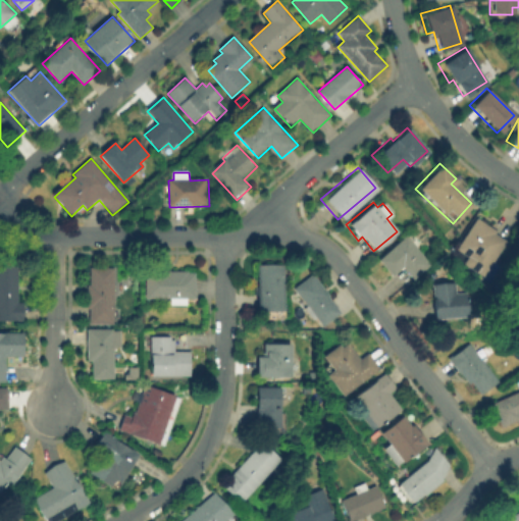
[(479,279),(456,263),(460,256),(449,249),(472,215),(491,229),(489,231),(505,242),(479,279)]
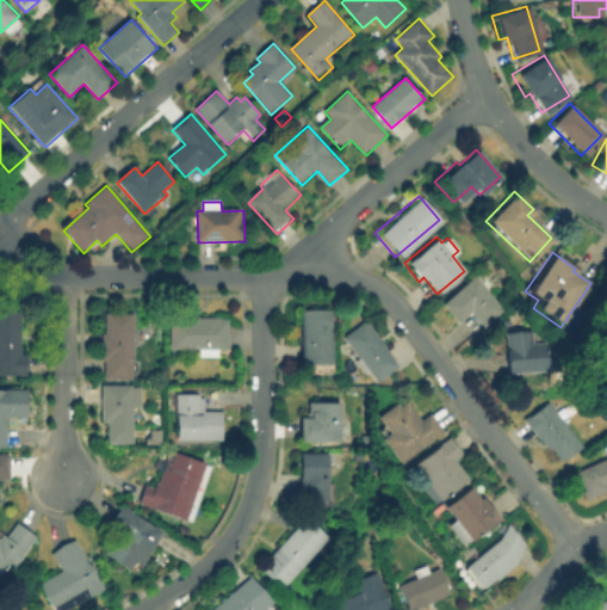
[(479,327),(466,312),(452,322),(437,303),(472,273),(477,279),(484,273),(496,287),(488,293),(502,309),(479,327)]
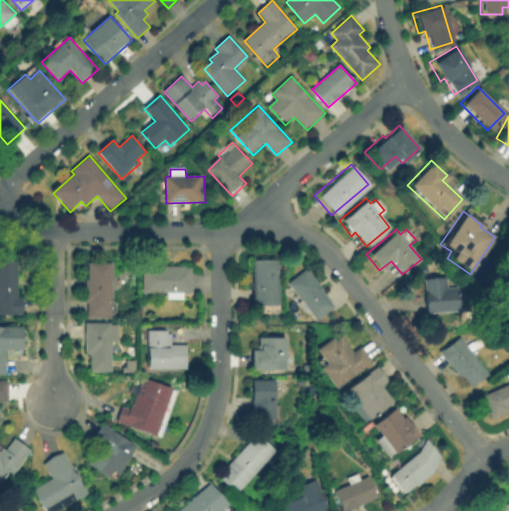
[(508,279),(497,270),(508,257),(508,279)]
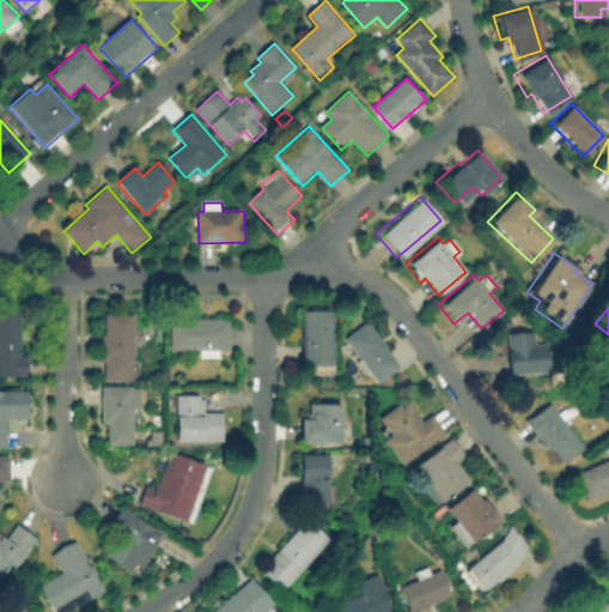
[(330,363),(303,364),(302,309),(330,309),(330,363)]
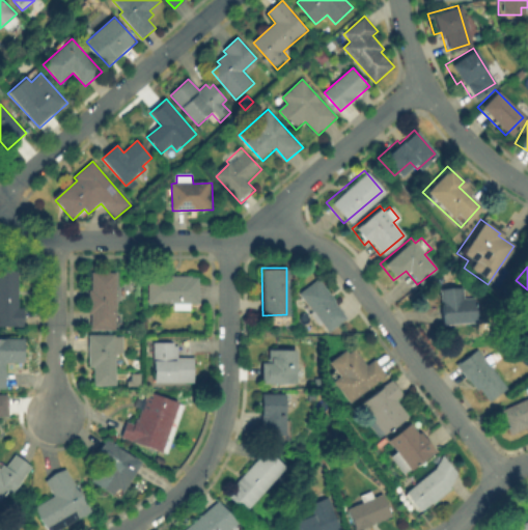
[(25,326),(0,326),(0,270),(18,270),(19,308),(25,308),(25,326)]
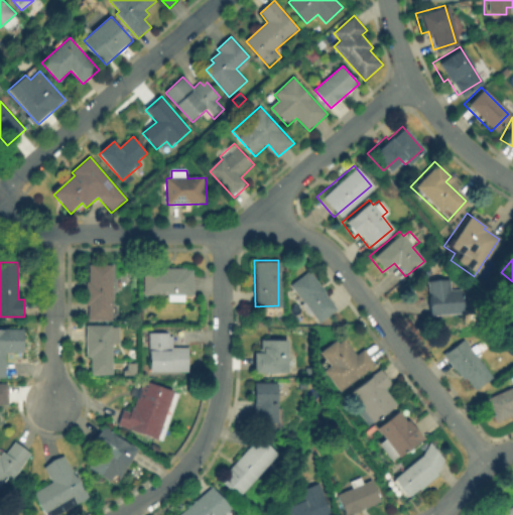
[(114,319),(90,319),(90,305),(87,305),(87,281),(90,281),(90,264),(114,264),(114,319)]
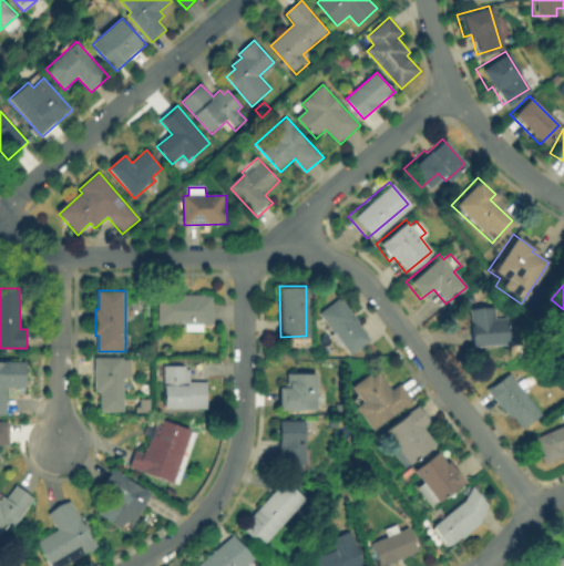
[(215,322),(205,323),(205,332),(187,332),(186,323),(159,323),(159,298),(177,297),(177,294),(205,292),(205,297),(215,297),(215,322)]
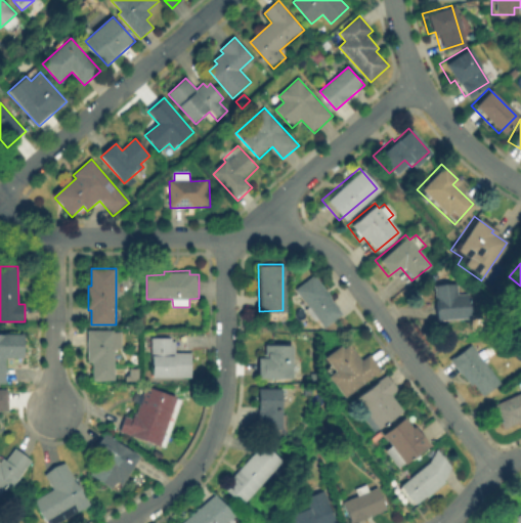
[(318,327),(290,289),(309,273),(338,312),(318,327)]
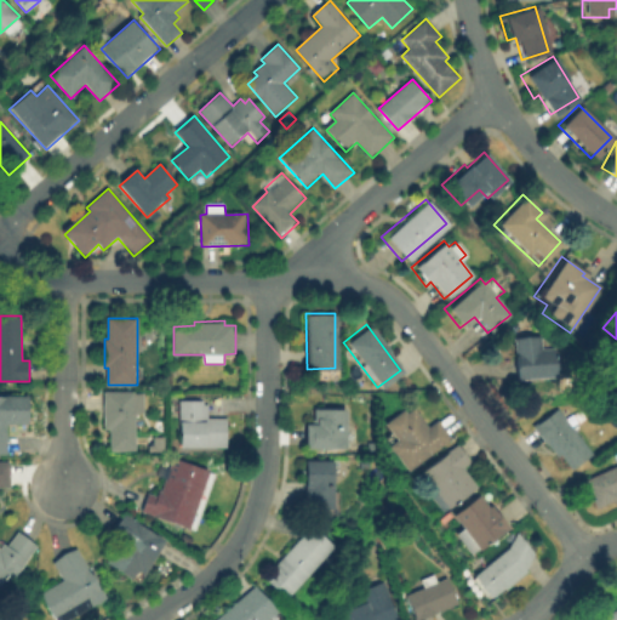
[(508,379),(506,336),(535,335),(536,347),(559,347),(560,376),(508,379)]
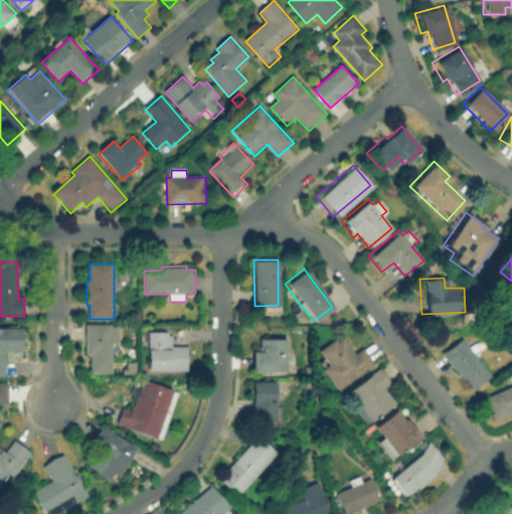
[(114,373),(93,373),(93,355),(88,355),(88,325),(121,325),(121,343),(114,343),(114,373)]
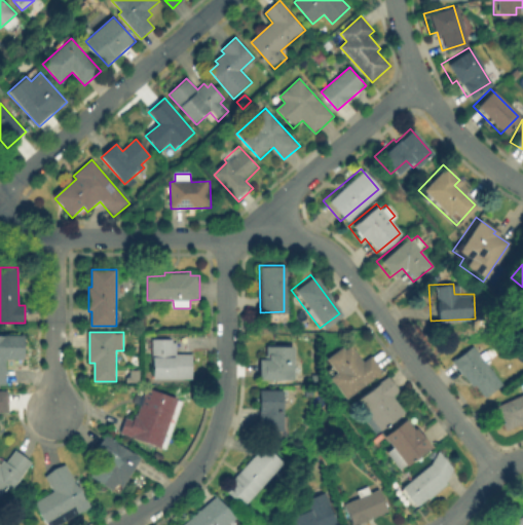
[(27,359),(7,360),(7,385),(0,385),(0,335),(26,335),(27,359)]
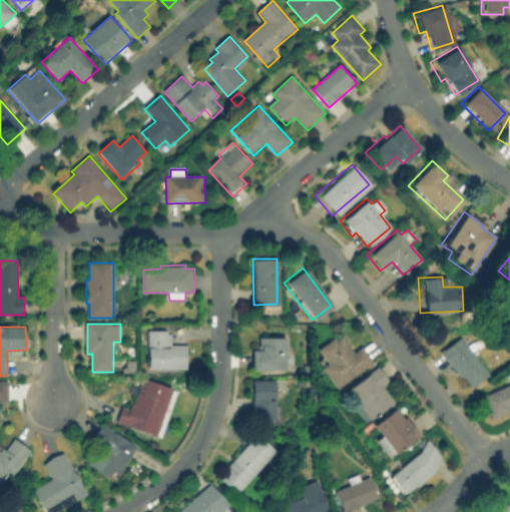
[(188,369),(149,369),(149,330),(172,329),(172,345),(187,345),(188,369)]
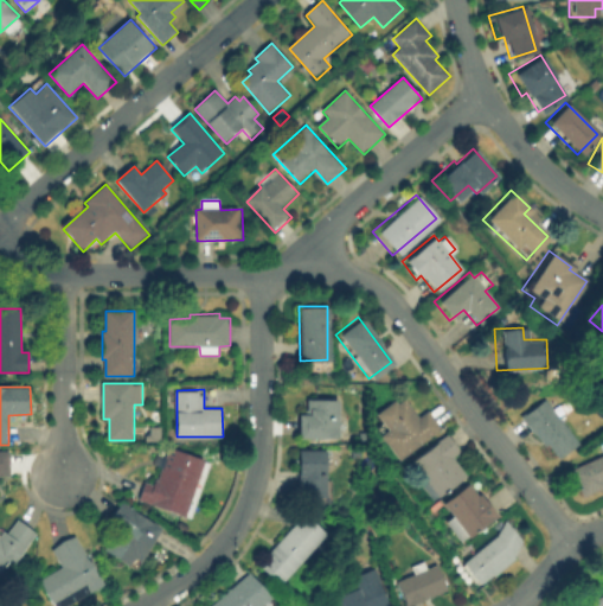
[(555,457),(544,442),(539,446),(517,415),(543,396),(576,440),(555,457)]
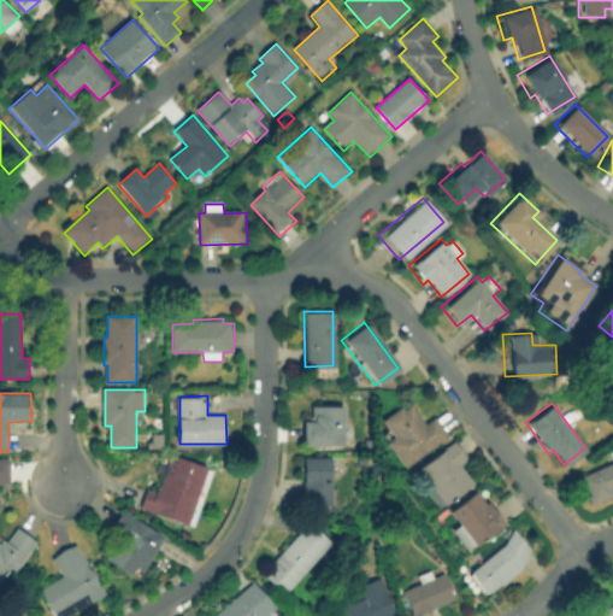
[(446,433),(399,468),(379,441),(388,435),(376,420),(396,405),(400,410),(407,404),(422,422),(431,415),(446,433)]
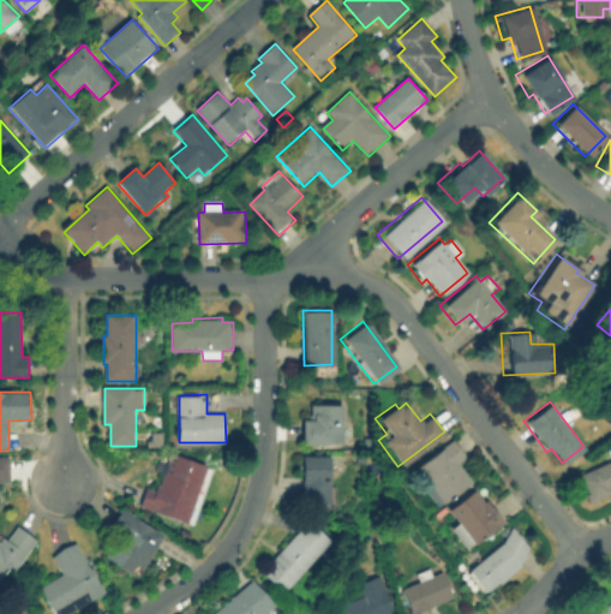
[(346,446),(306,446),(306,422),(315,422),(313,405),(346,405),(346,446)]
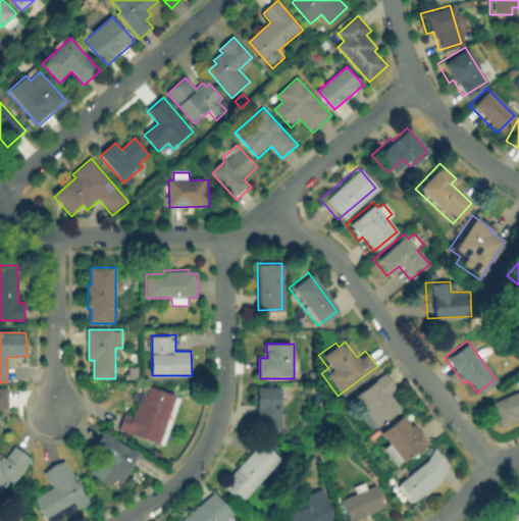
[(141,378),(125,378),(125,372),(131,372),(131,367),(141,367),(141,378)]
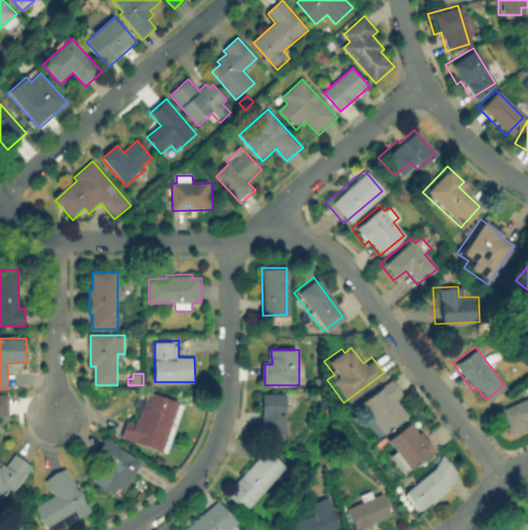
[(378,435),(354,403),(388,378),(400,394),(393,399),(405,414),(378,435)]
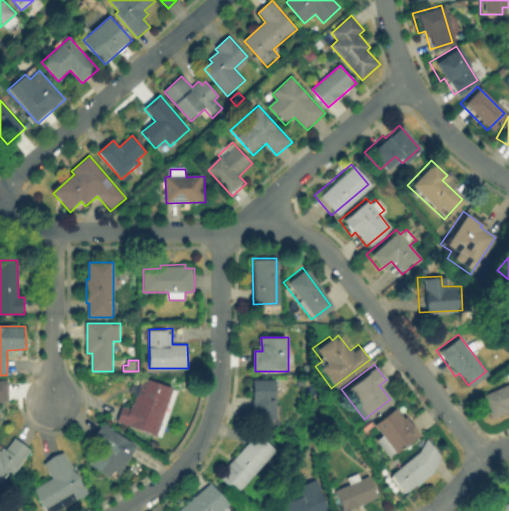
[(508,403),(504,405),(506,410),(486,418),(477,395),(508,382),(505,373),(508,371),(508,403)]
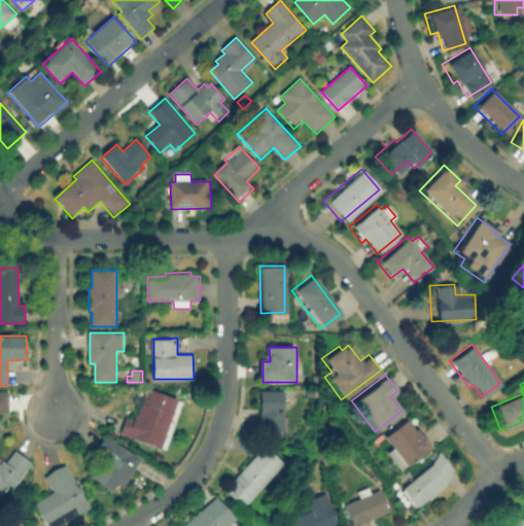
[(167,450),(120,432),(127,418),(134,420),(136,414),(138,414),(148,387),(185,401),(167,450)]
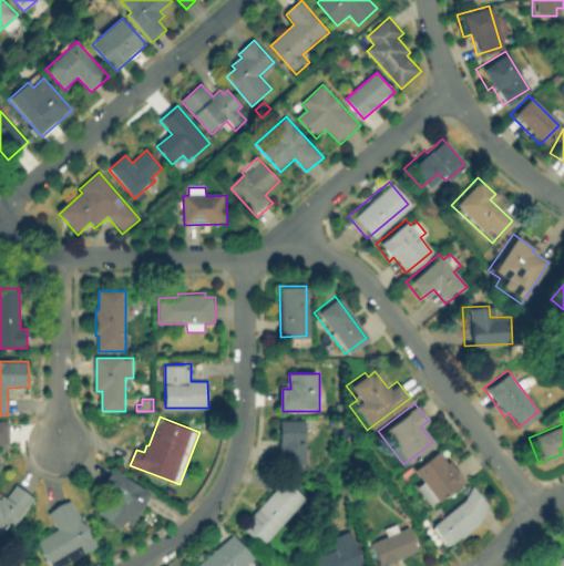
[(340,425),(332,426),(332,418),(341,418),(340,425)]
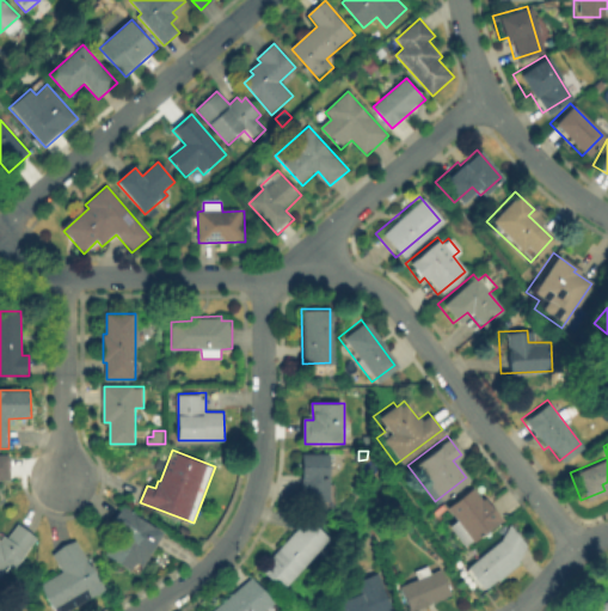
[(333,502),(306,502),(305,454),(333,453),(333,502)]
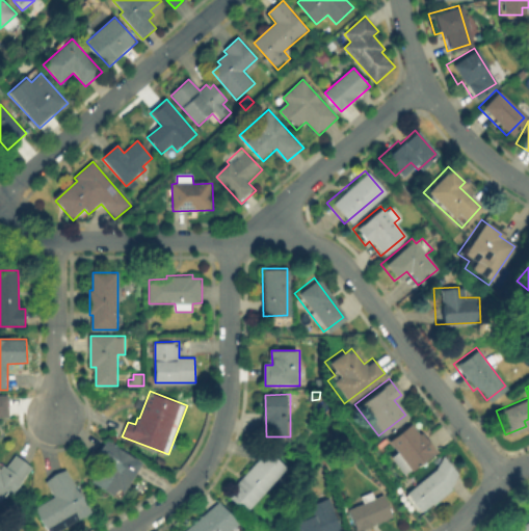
[(0,395),(9,395),(9,417),(0,417),(0,395)]
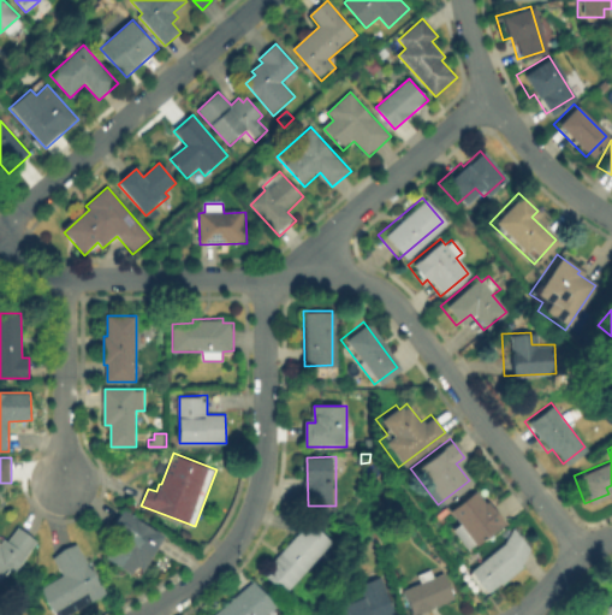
[(498,522),(459,549),(444,527),(451,522),(441,509),(469,489),(479,502),(482,500),(498,522)]
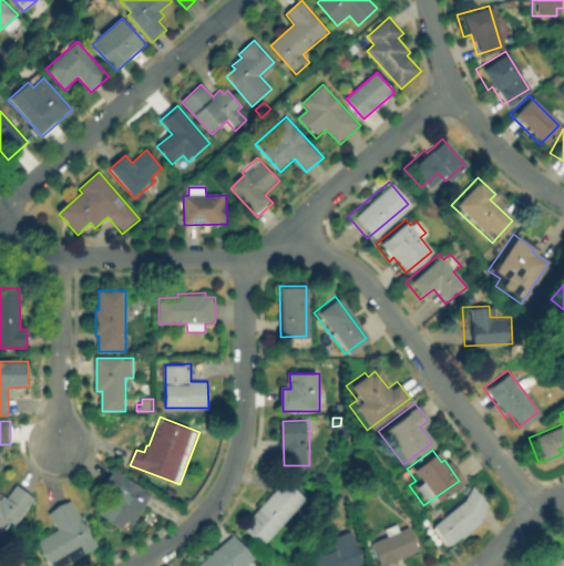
[(123,528),(99,513),(115,487),(108,482),(116,467),(155,493),(134,524),(129,521),(123,528)]
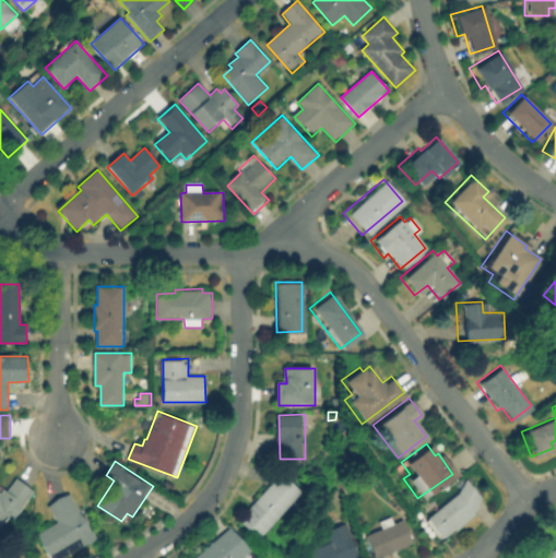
[(264,539),(243,521),(283,473),(306,491),(264,539)]
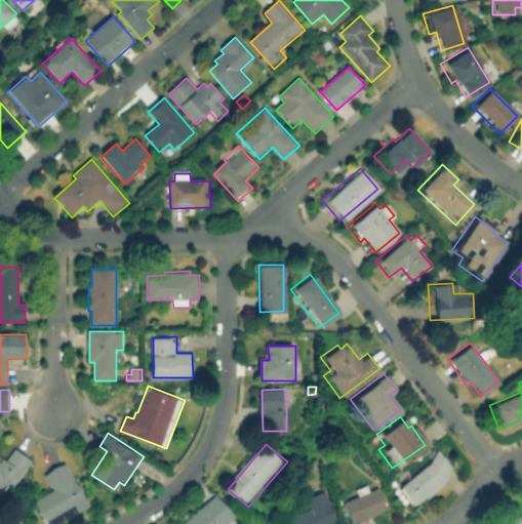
[(34,461),(13,490),(7,486),(1,494),(0,493),(0,464),(4,458),(7,461),(16,448),(34,461)]
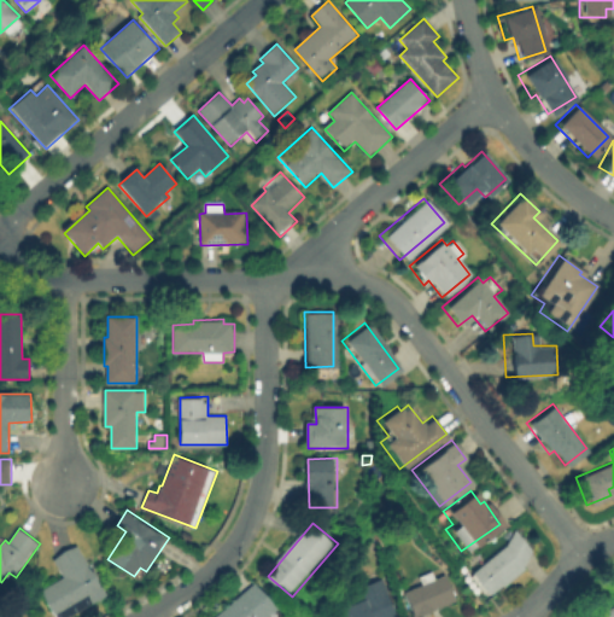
[(520,568),(480,595),(463,572),(503,545),(512,529),(528,551),(520,568)]
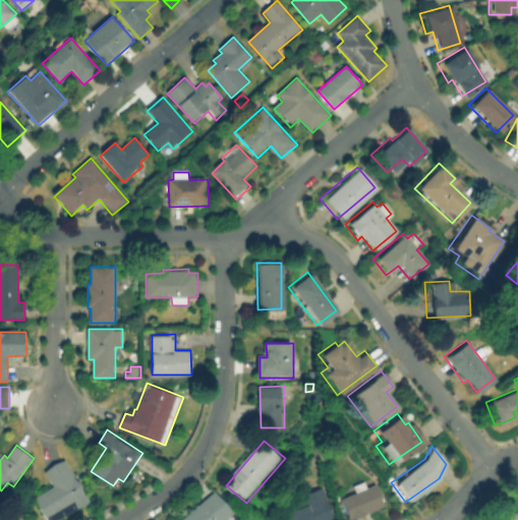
[(61,519),(49,519),(36,498),(55,485),(46,471),(66,459),(93,501),(61,519)]
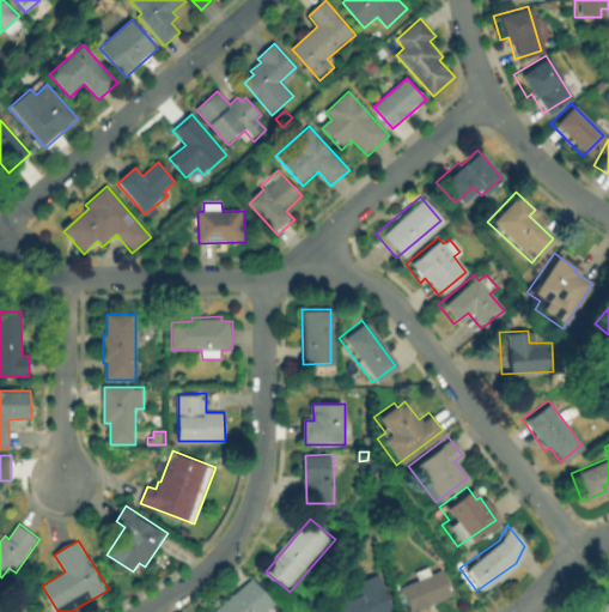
[(405,611),(394,587),(414,579),(410,571),(425,565),(428,573),(438,569),(449,593),(405,611)]
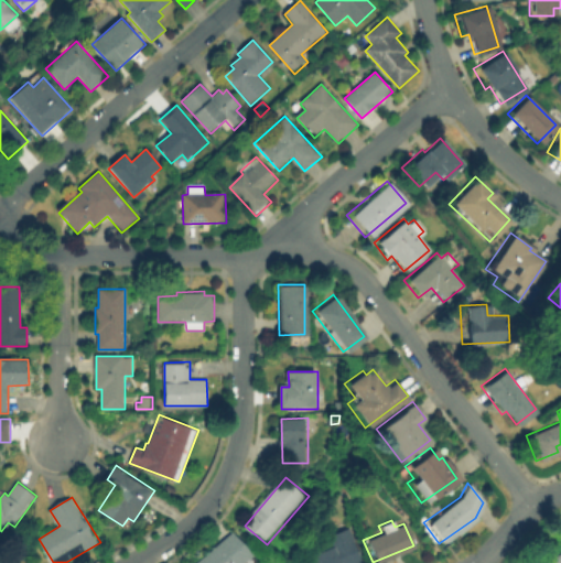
[(360,562),(310,562),(316,560),(314,554),(331,548),(325,537),(347,528),(360,562)]
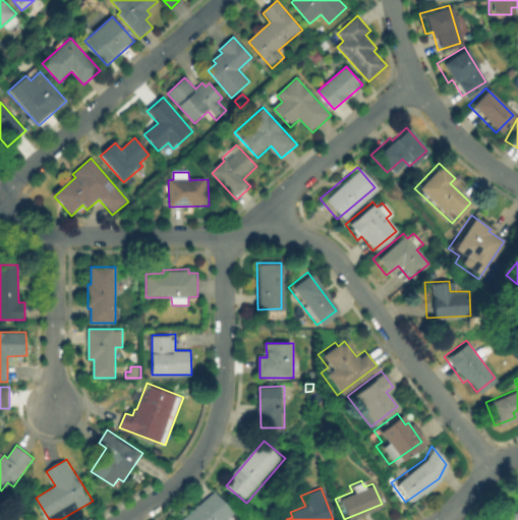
[(229,519),(185,519),(218,489),(238,512),(229,519)]
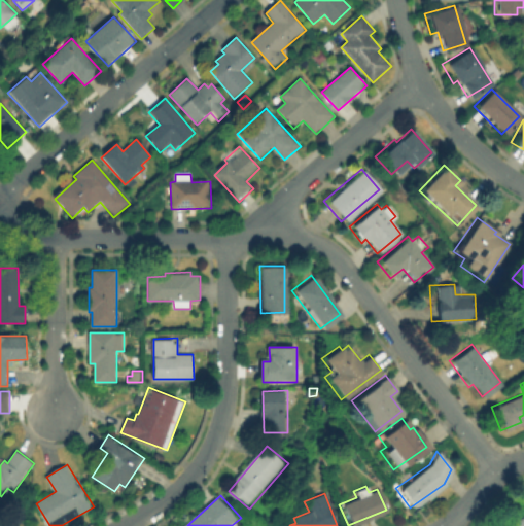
[(523,525),(502,525),(501,523),(523,515),(523,525)]
